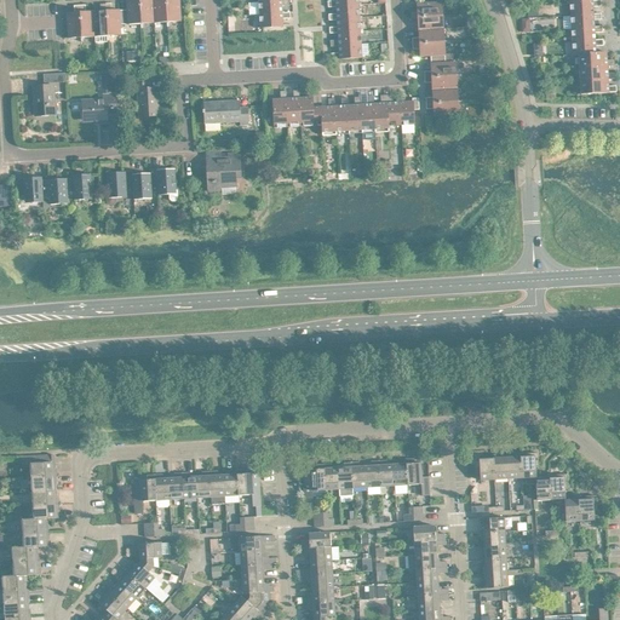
[(127,0),(128,7),(121,7),(122,22),(143,21),(141,0),(127,0)]
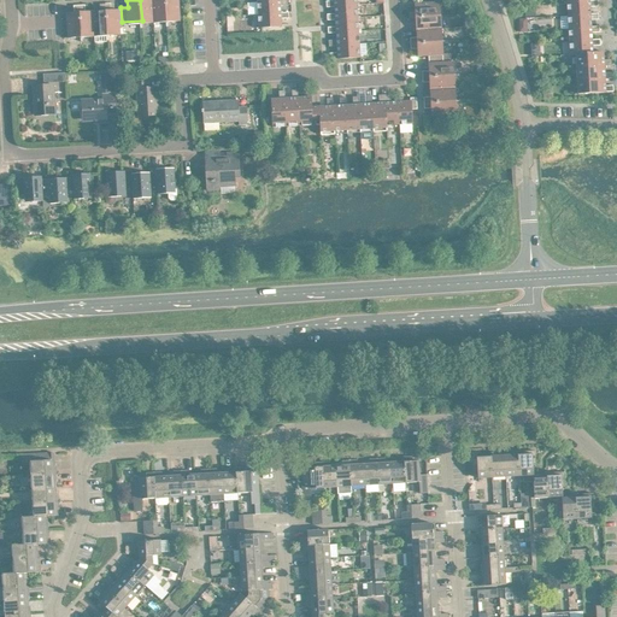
[(140,0),(142,21),(156,19),(153,0),(140,0)]
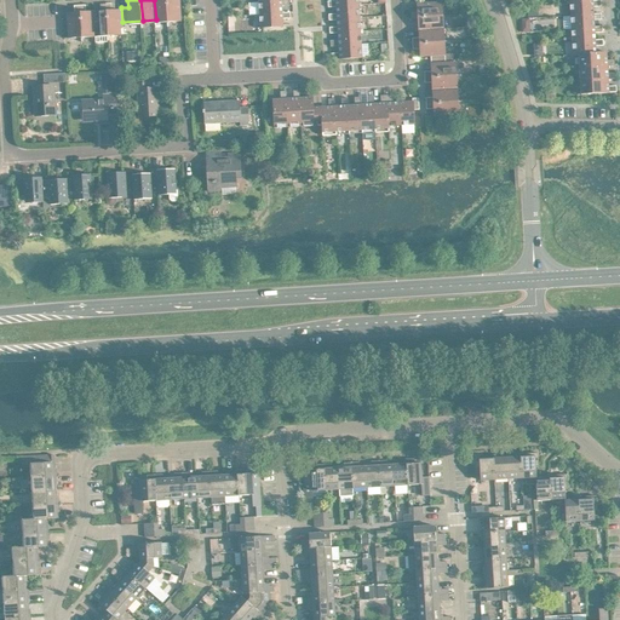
[(154,0),(156,19),(168,19),(167,0),(154,0)]
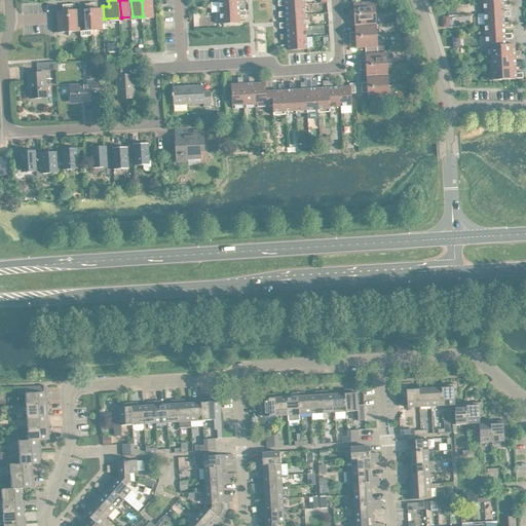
[(142,0),(143,16),(155,15),(153,0),(142,0)]
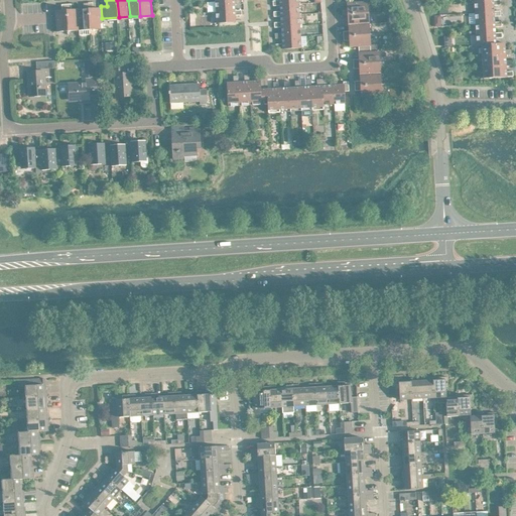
[(216,0),(217,10),(236,9),(236,8),(236,2),(242,2),(242,0),(216,0)]
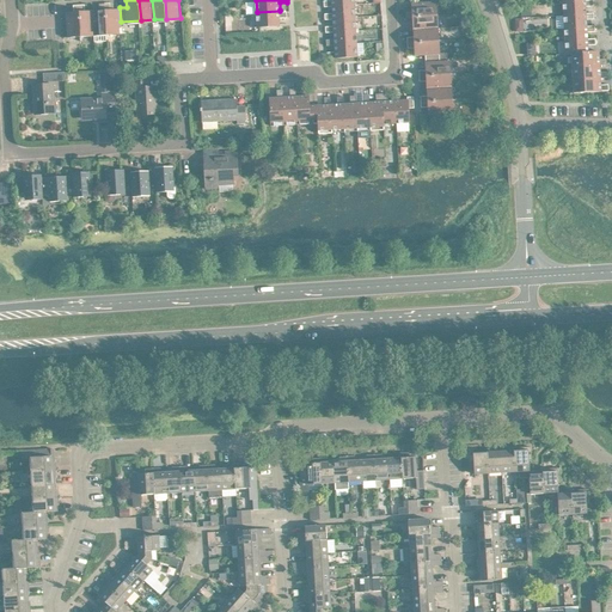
[(407,10),(407,14),(439,13),(436,0),(424,0),(414,1),(414,8),(407,10)]
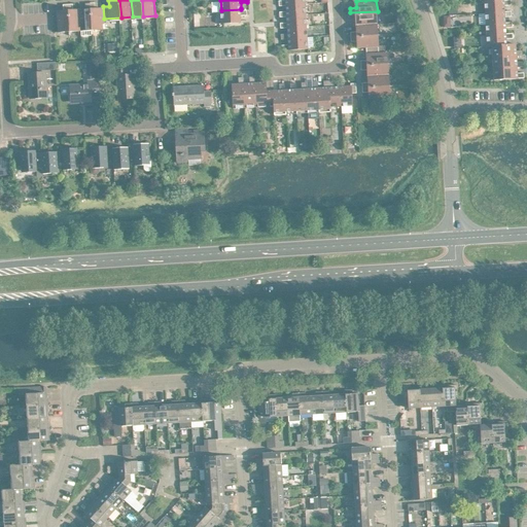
[(485,0),(486,11),(505,10),(505,9),(505,3),(512,3),(512,0),(485,0)]
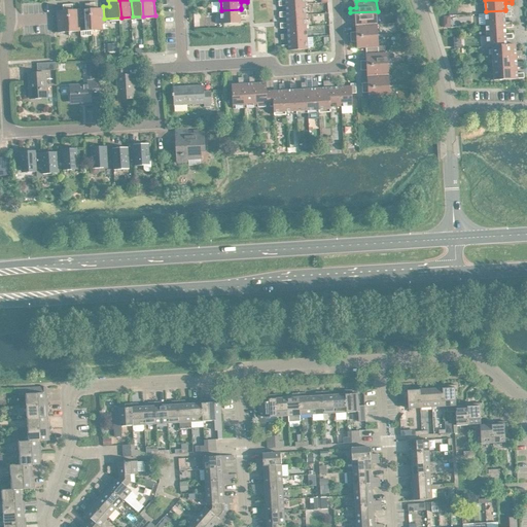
[(86,7),(80,8),(81,29),(93,28),(91,1),(86,1),(86,7)]
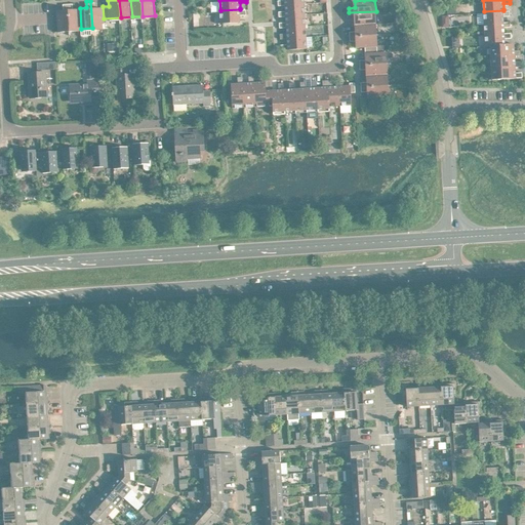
[(95,1),(90,1),(92,28),(104,27),(104,18),(103,6),(95,7),(95,1)]
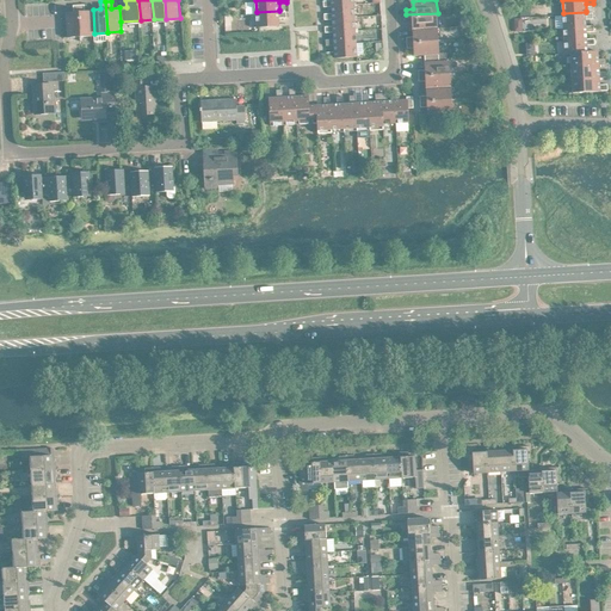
[(81,34),(80,2),(74,2),(74,10),(67,11),(68,35),(81,34)]
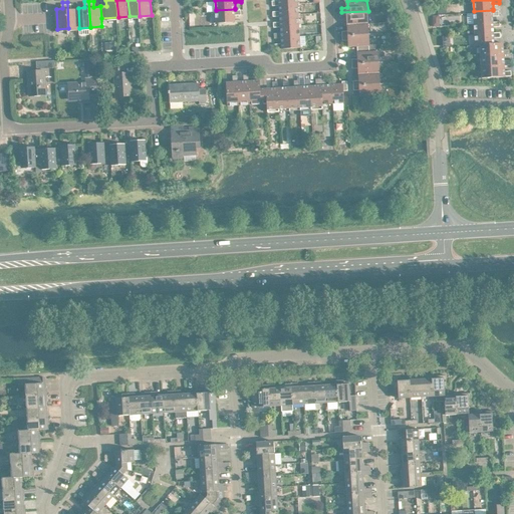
[(71,2),(67,2),(68,28),(79,28),(78,8),(72,8),(71,2)]
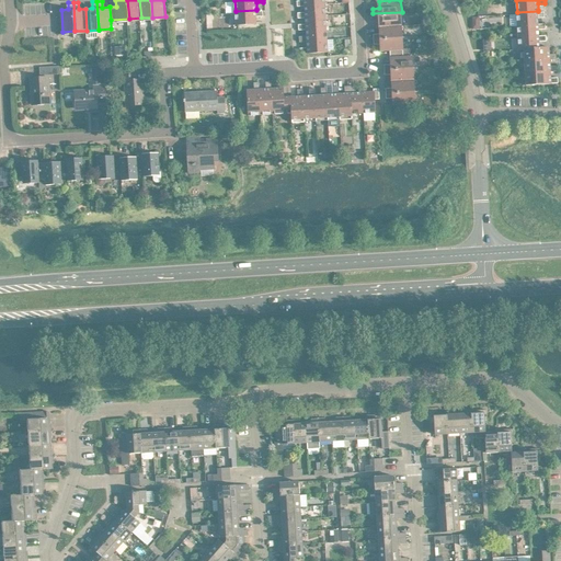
[(299,16),(306,15),(327,14),(325,2),(305,3),(306,3),(306,10),(298,11),(299,16)]
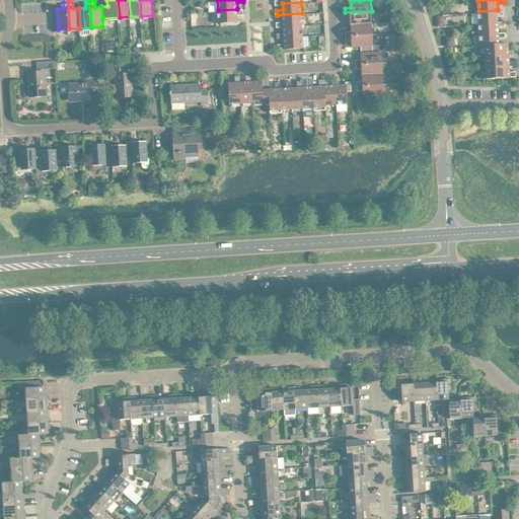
[(237,9),(218,10),(219,21),(238,20),(238,13),(244,13),(244,8),(237,8),(237,9)]
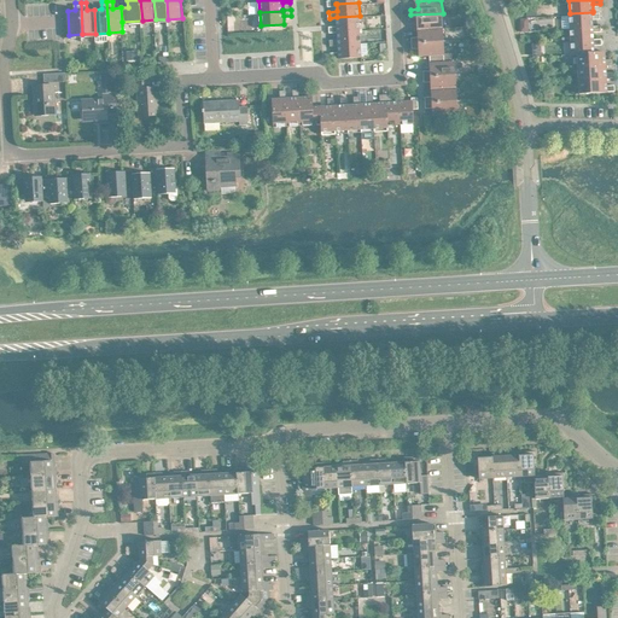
[(570,13),(571,25),(594,24),(594,17),(601,17),(601,11),(593,11),(593,12),(570,13)]
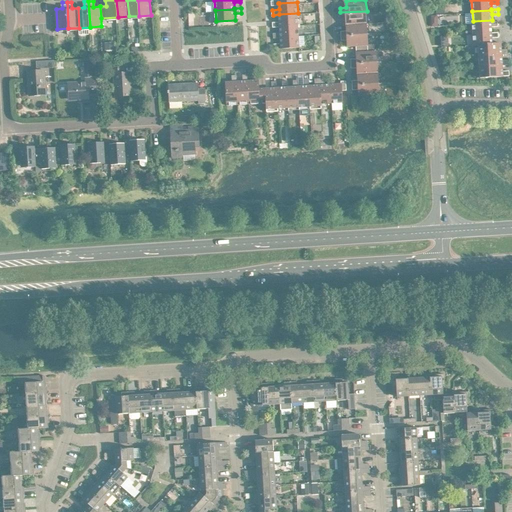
[(347,17),(347,23),(367,21),(367,11),(340,12),(340,17),(347,17)]
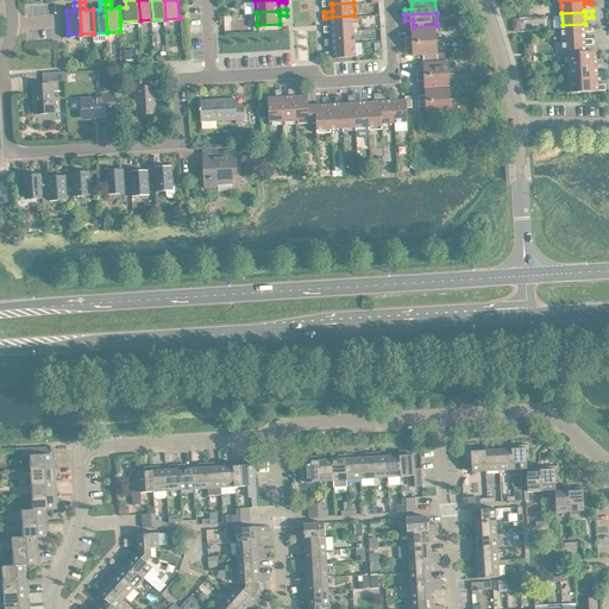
[(325,30),(333,30),(356,27),(355,16),(332,17),(333,24),(325,24),(325,30)]
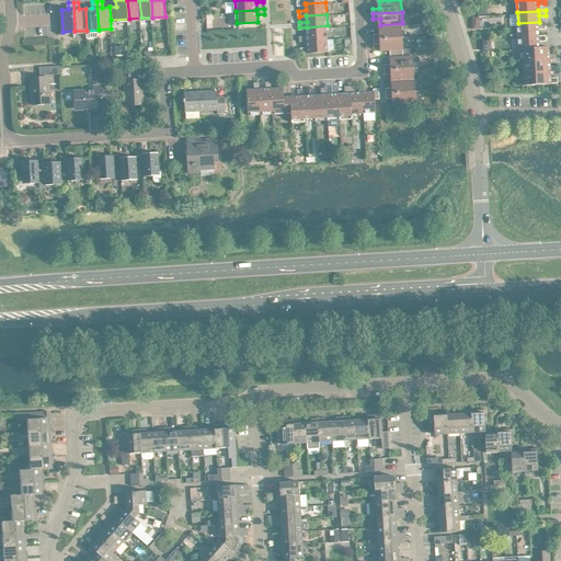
[(518,23),(519,35),(540,34),(539,27),(547,27),(546,22),(539,22),(518,23)]
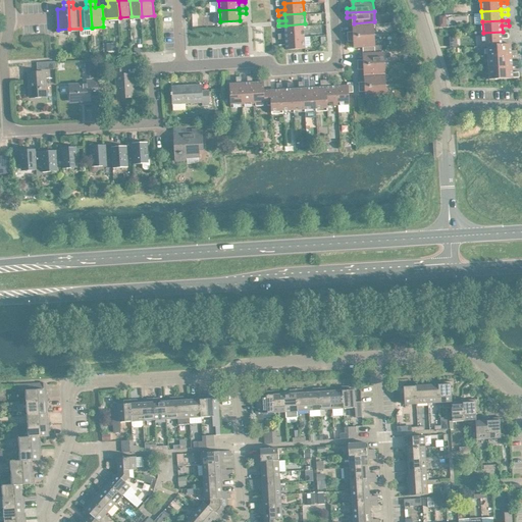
[(348,30),(349,35),(375,33),(374,21),(354,23),(354,30),(348,30)]
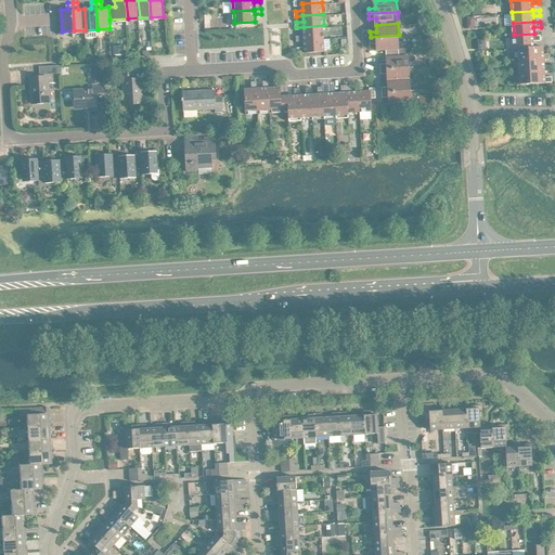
[(297,39),(305,39),(304,38),(324,37),(324,25),(304,27),(304,34),(297,34),(297,39)]
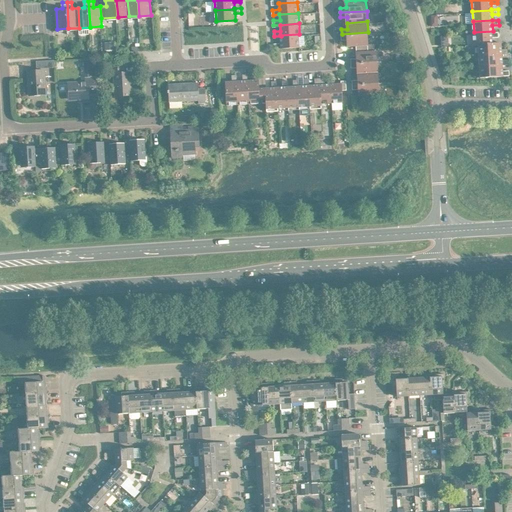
[(474,32),(474,43),(481,43),(493,42),(493,36),(499,35),(499,30),(493,31),(474,32)]
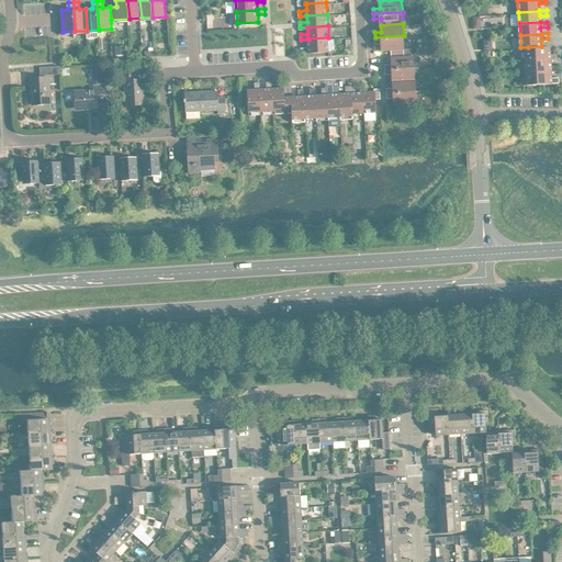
[(391,48),(392,55),(405,54),(404,35),(375,37),(375,42),(382,42),(382,49),(391,48)]
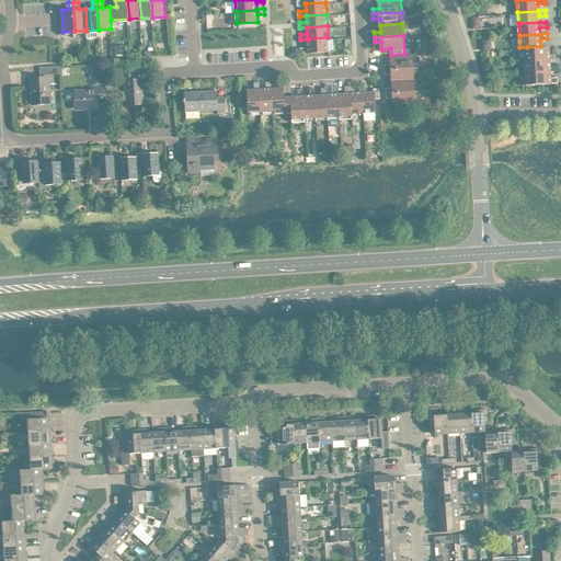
[(307,38),(308,39),(308,46),(300,46),(301,52),(329,49),(328,37),(307,38)]
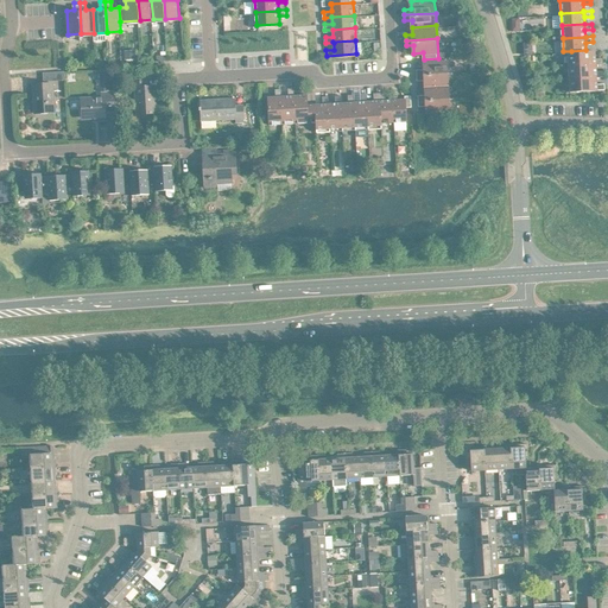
[(137,48),(125,48),(125,57),(137,57),(137,48)]
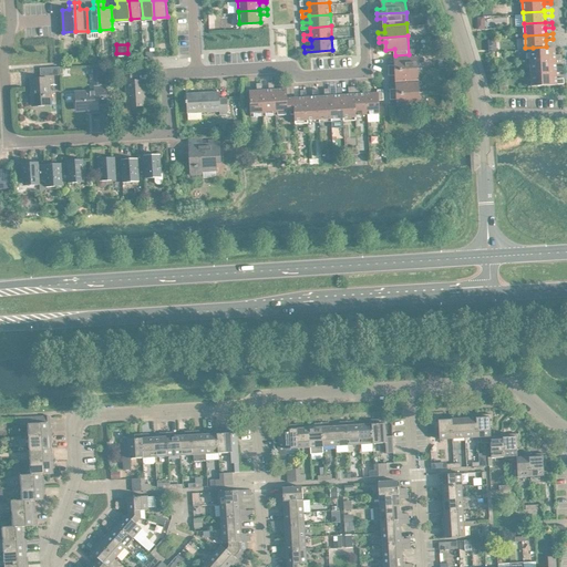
[(526,60),(531,60),(554,58),(554,59),(557,59),(564,58),(564,52),(556,52),(556,45),(546,47),(533,48),(525,48),(526,60)]
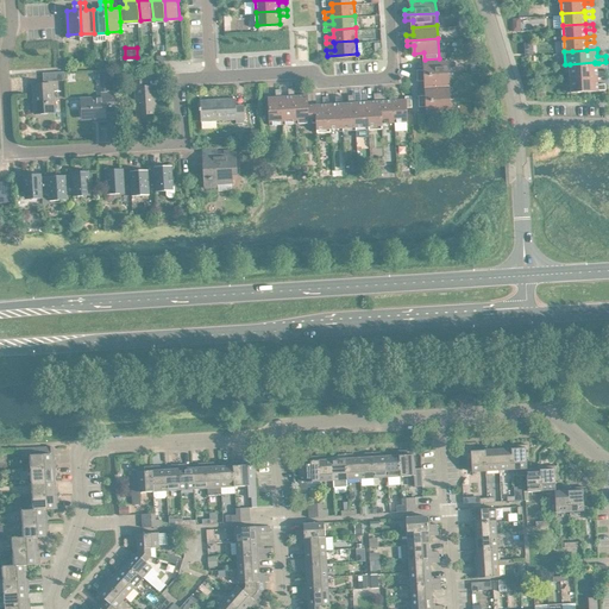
[(418,68),(418,74),(450,71),(449,58),(439,58),(425,60),(425,68),(418,68)]
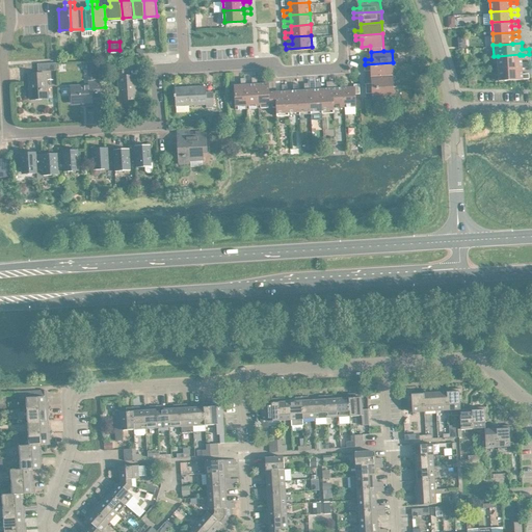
[(498,56),(499,67),(521,65),(523,65),(530,65),(529,60),(523,60),(523,55),(520,55),(520,54),(498,56)]
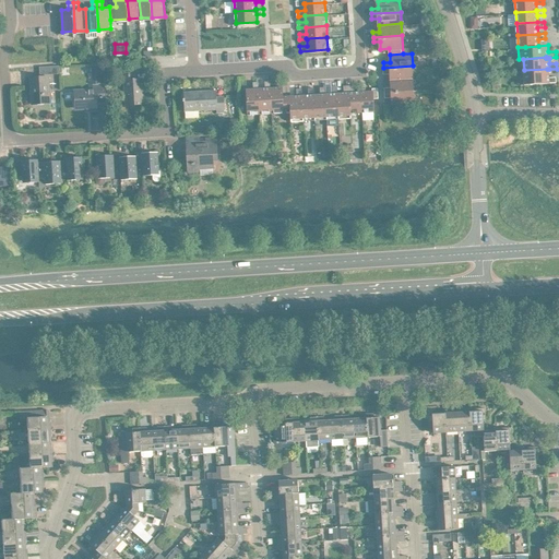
[(104,61),(93,61),(94,84),(105,83),(104,61)]
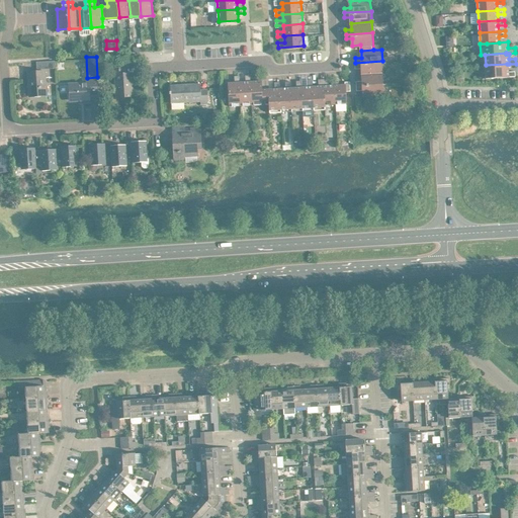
[(362,67),(362,73),(382,72),(382,61),(355,63),(356,67),(362,67)]
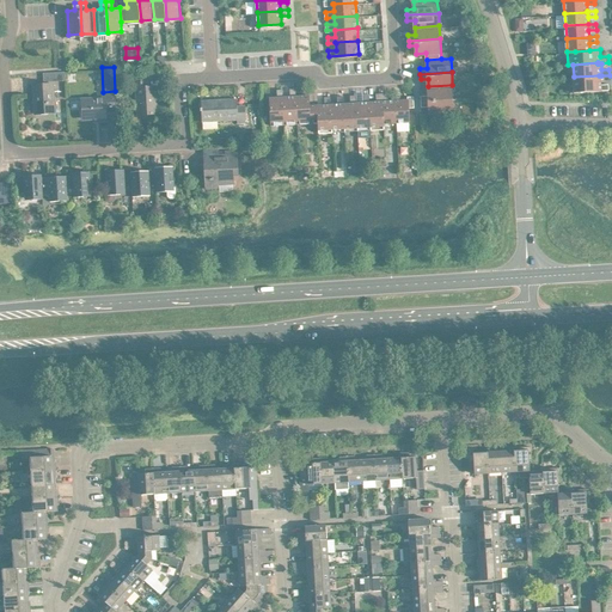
[(599,75),(574,77),(574,90),(610,89),(610,83),(603,83),(601,75),(599,75)]
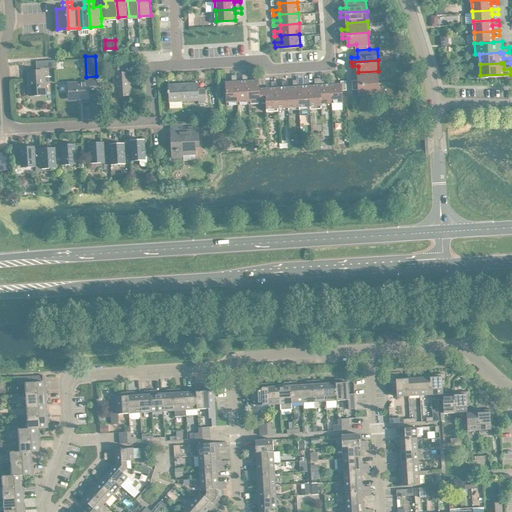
[(112,65),(113,71),(115,71),(117,94),(132,93),(132,83),(131,83),(131,78),(131,70),(125,70),(124,64),(112,65)]
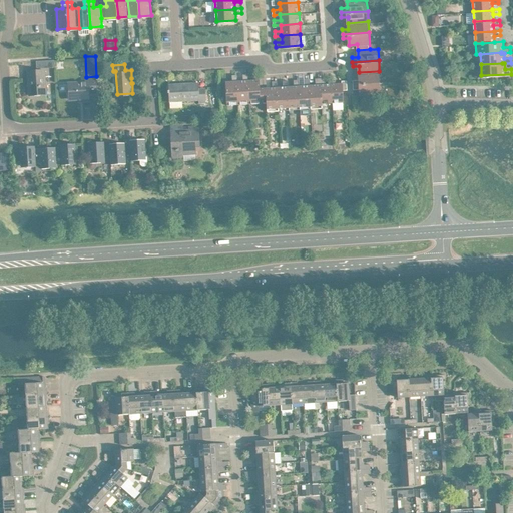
[(28,70),(30,93),(47,92),(45,69),(28,70)]
